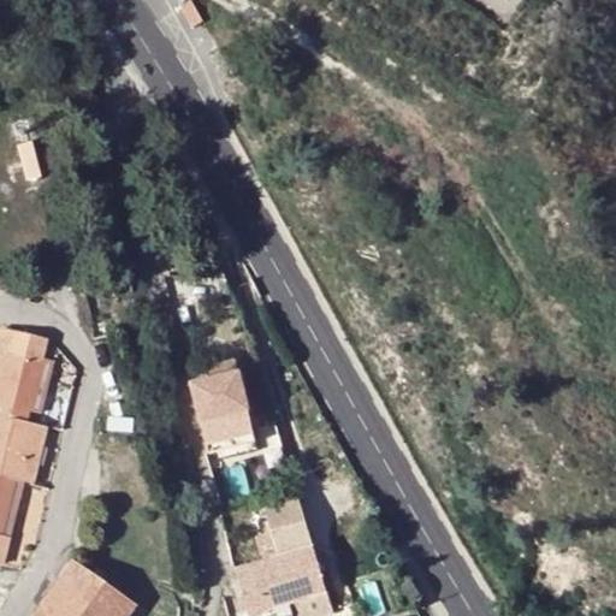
[(188,0),(178,5),(190,27),(201,21),(189,0),(188,0)]
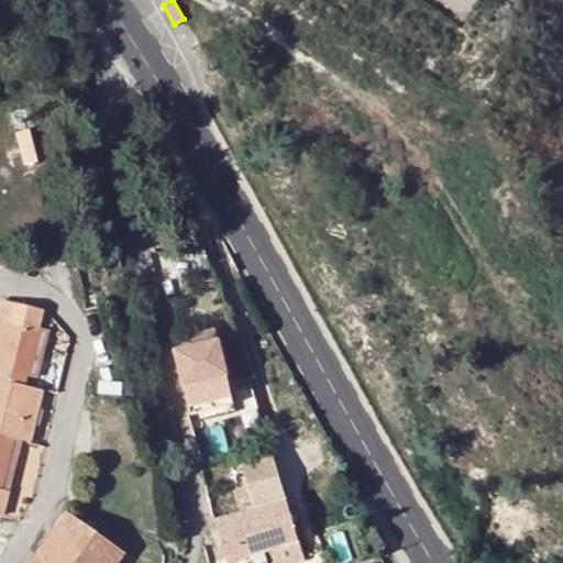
[(30,129),(15,132),(25,167),(40,164),(30,129)]
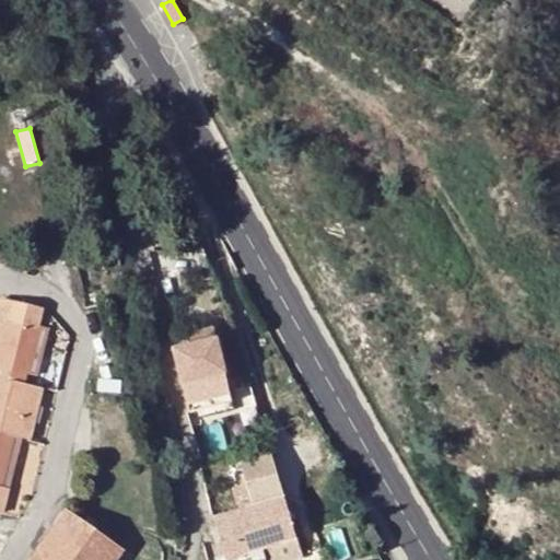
[(0,303),(0,512),(1,512),(8,488),(0,486),(0,475),(10,434),(22,436),(28,440),(42,388),(23,383),(25,374),(37,325),(41,310),(1,300),(0,303)]
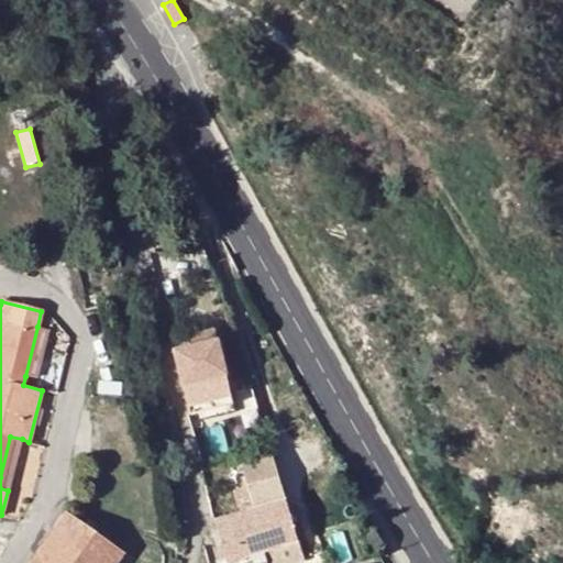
[(37,327),(25,376),(37,378),(48,329),(37,327)]
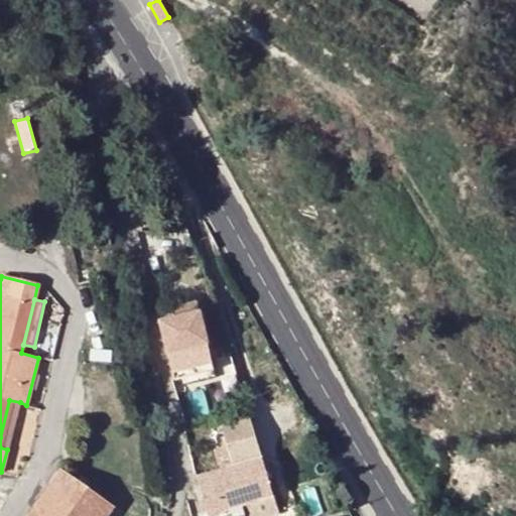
[(198,301),(172,307),(175,316),(200,310),(198,301)]
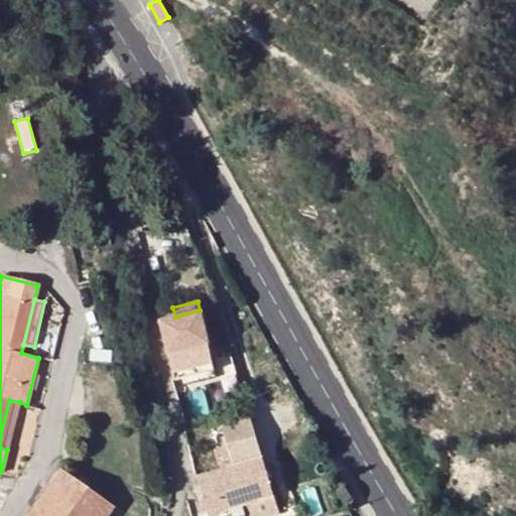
[(200,310),(160,320),(175,379),(214,369),(200,310)]
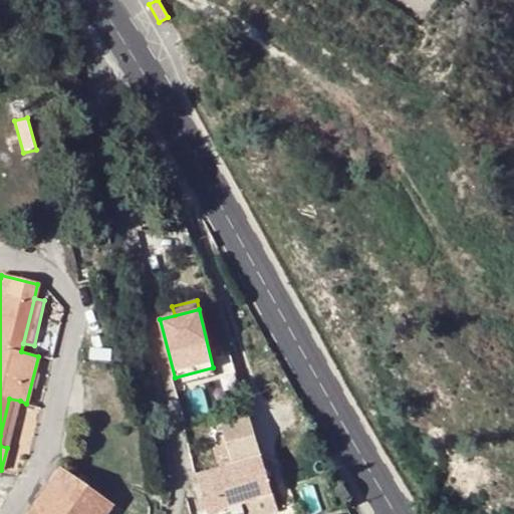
[(0,436),(0,446),(7,448),(20,401),(9,399),(0,436)]
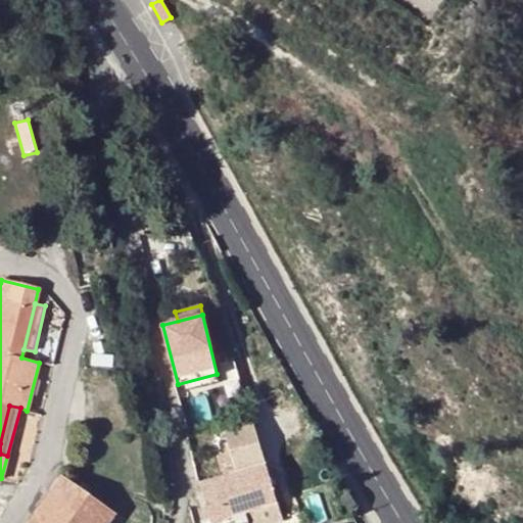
[(253,522),(267,522),(282,519),(251,421),(225,428),(231,452),(219,456),(225,476),(200,483),(211,520),(250,510),(253,522)]
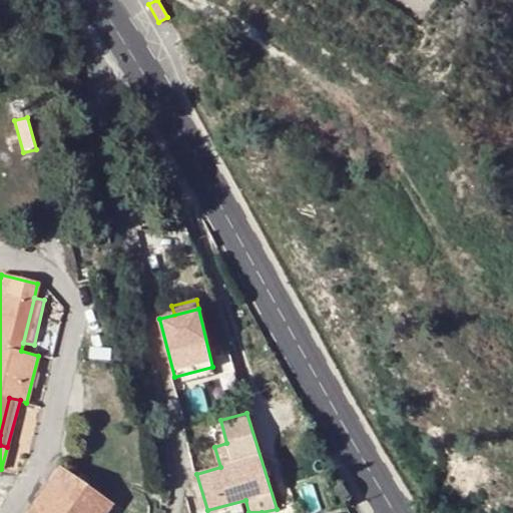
[(63,469),(30,512),(103,512),(111,502),(63,469)]
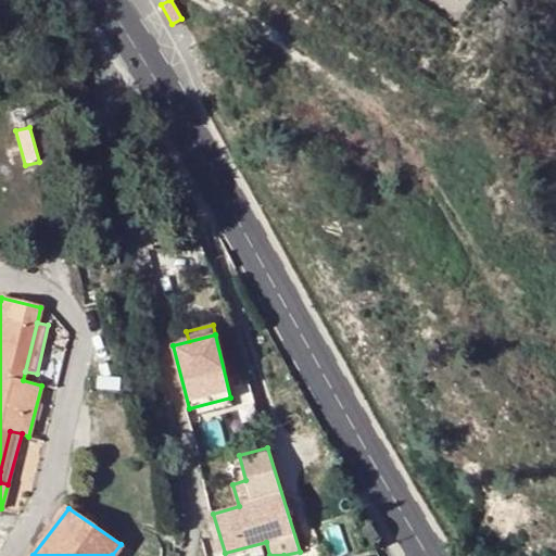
All buildings are outlined.
